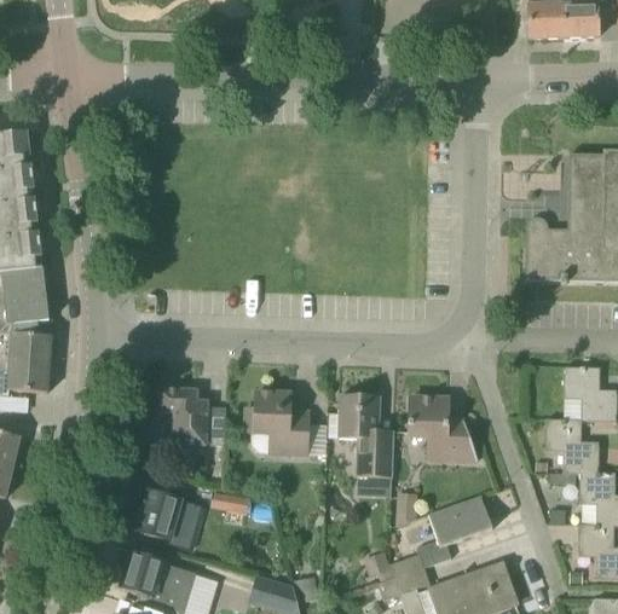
[(565,36),(562,0),(544,0),(527,0),(530,36),(565,36)]
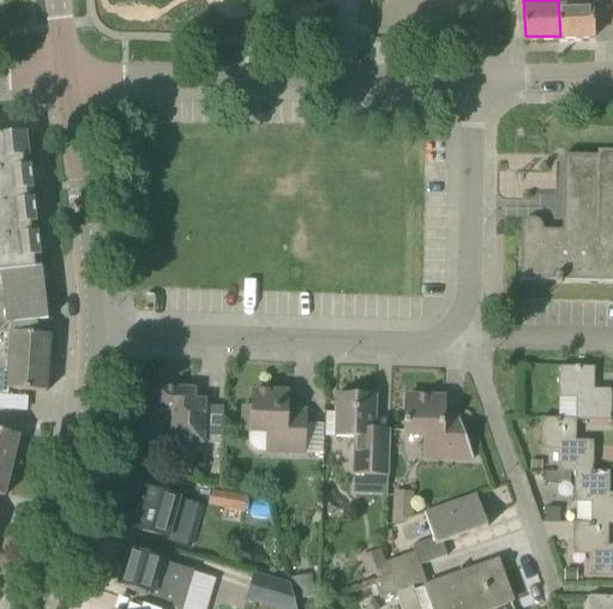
[(559,0),(558,0),(560,36),(594,35),(592,0),(559,0)]
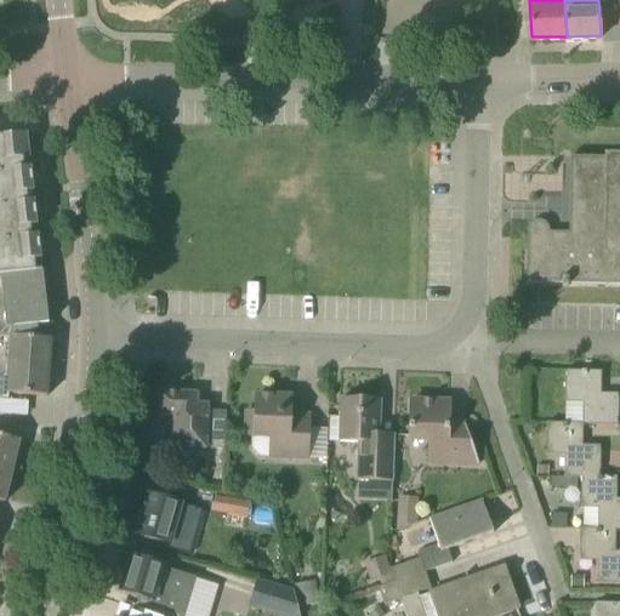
[(0,272),(43,268),(43,267),(27,130),(0,132),(0,272)]
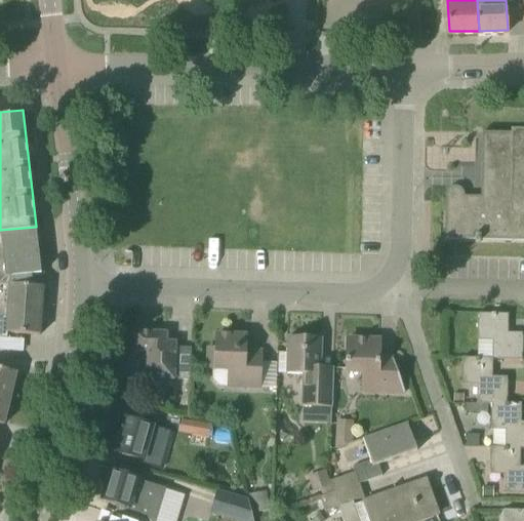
[(456,183),(446,192),(445,236),(476,237),(476,239),(481,239),(481,237),(523,237),(523,129),(483,129),(481,193),(466,193),(456,183)]
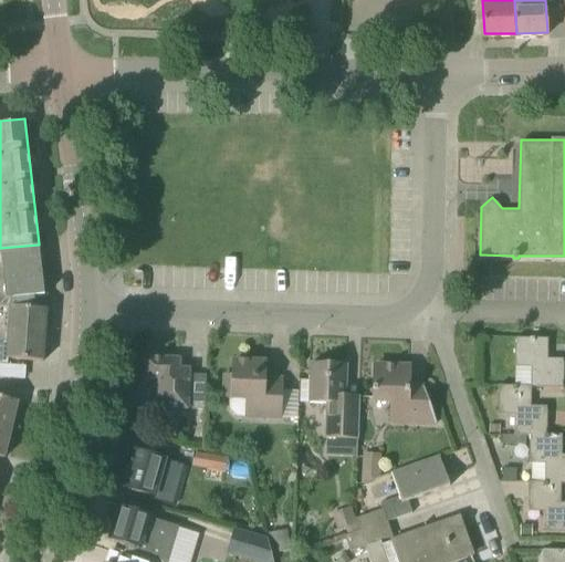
[(0,303),(11,304),(11,303),(37,305),(37,304),(34,293),(45,291),(40,243),(39,243),(39,245),(0,248),(0,303)]
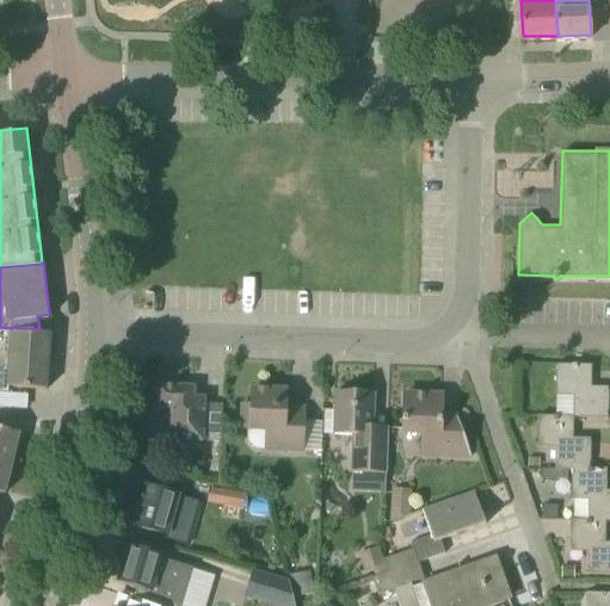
[(0,387),(8,388),(10,383),(47,385),(51,329),(39,328),(39,329),(12,327),(12,328),(0,327),(0,387)]
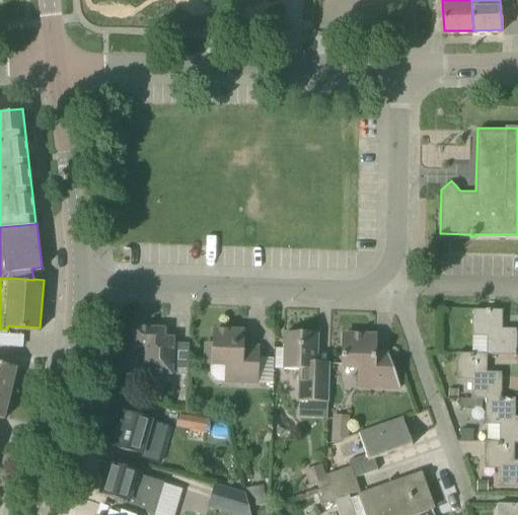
[(504,307),(473,306),(472,329),(488,329),(487,351),(488,352),(517,352),(517,328),(503,328),(504,307)]
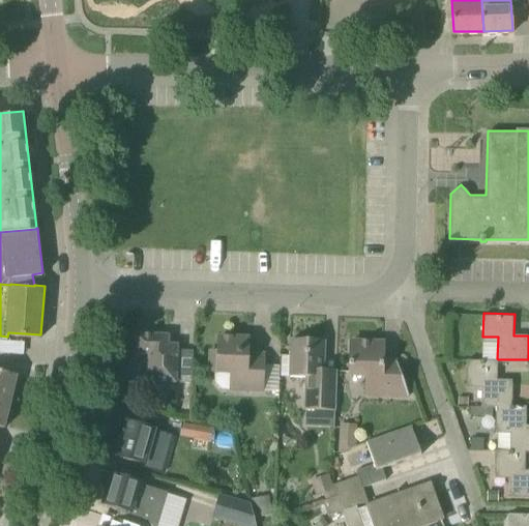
[(193,380),(193,369),(194,348),(178,347),(178,342),(169,342),(169,332),(136,331),(136,350),(149,351),(148,379),(193,380)]
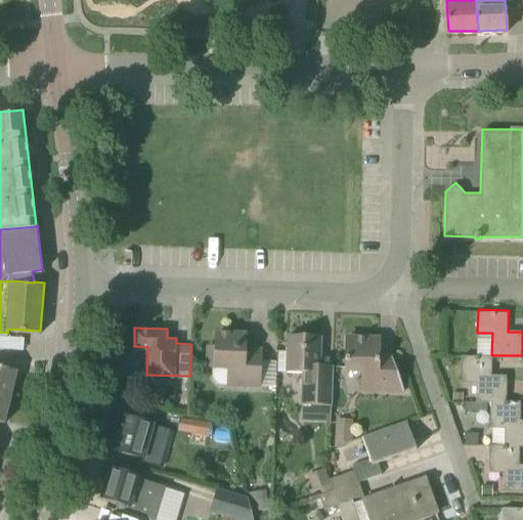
[(228,383),(260,384),(261,347),(246,346),(246,332),(217,331),(216,345),(208,344),(208,363),(216,363),(216,365),(229,366),(228,383)]
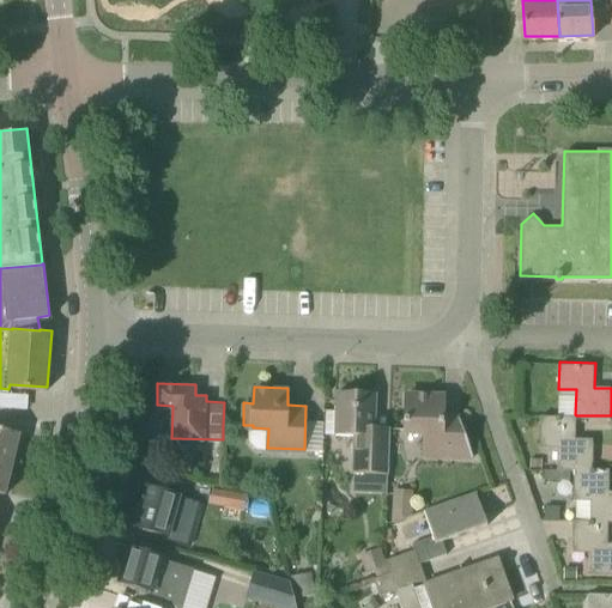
[(338,389),(335,432),(356,433),(355,470),(388,472),(389,425),(375,424),(376,390),(338,389)]
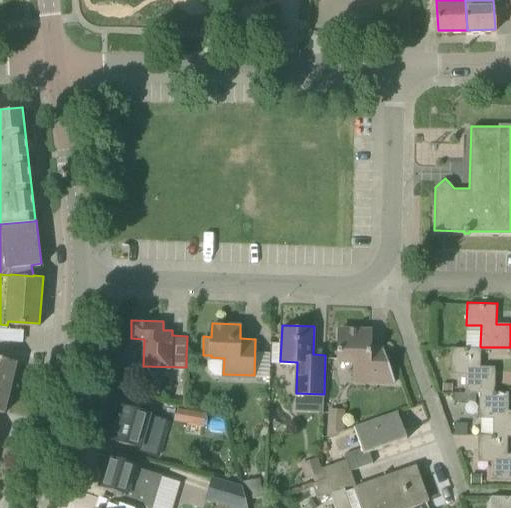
[(339,327),(338,360),(354,360),(353,379),(395,379),(384,347),(370,346),(371,328),(339,327)]
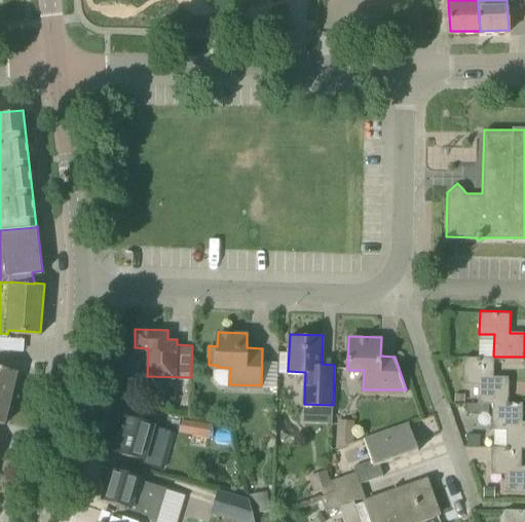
[(478,401),(492,401),(509,401),(509,400),(510,378),(494,377),(494,357),(493,356),(463,355),(463,378),(478,379),(478,401)]
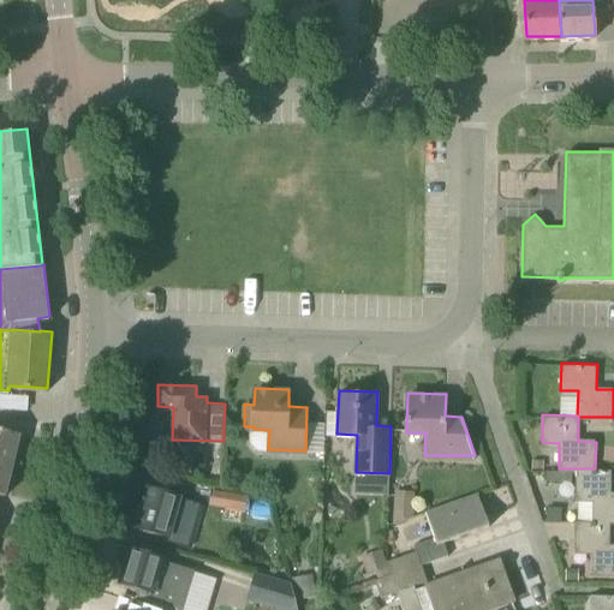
[(0,459),(12,462),(21,432),(0,426),(0,459)]
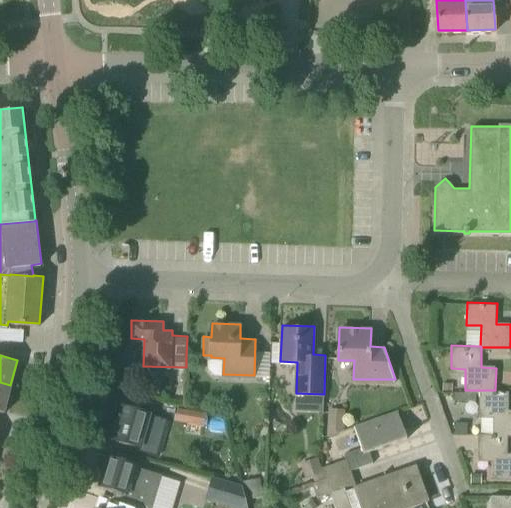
[(0,409),(4,411),(10,385),(0,382),(0,409)]
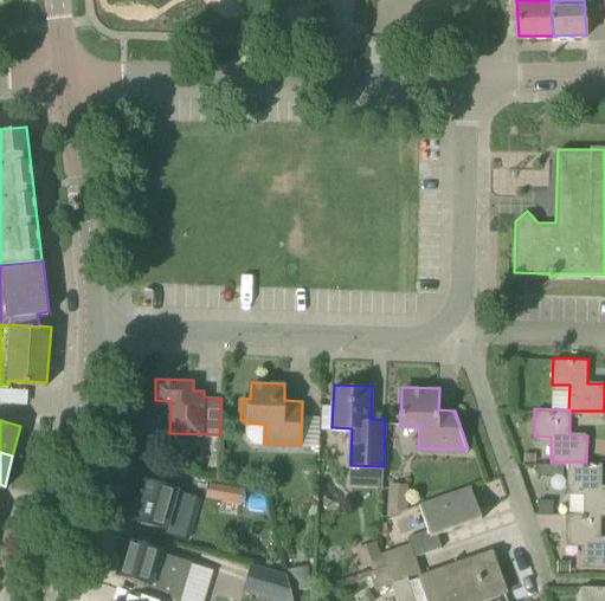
[(584,489),(584,512),(603,512),(603,514),(604,514),(604,486),(603,486),(603,461),(586,460),(586,461),(567,461),(567,488),(584,489)]
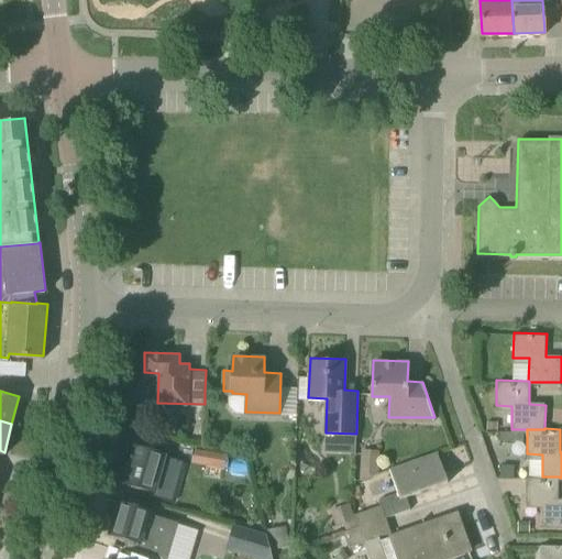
[(500,429),(500,438),(525,439),(525,429),(511,429),(500,429)]
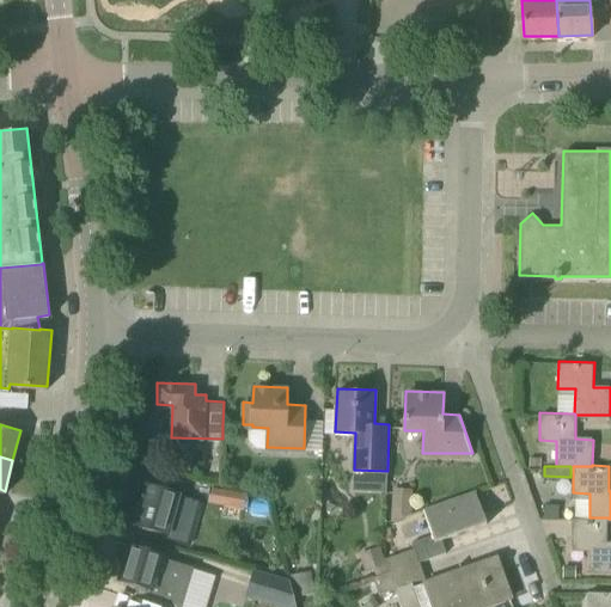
[(207,500),(206,501),(224,504),(227,486),(203,482),(200,498),(207,500)]
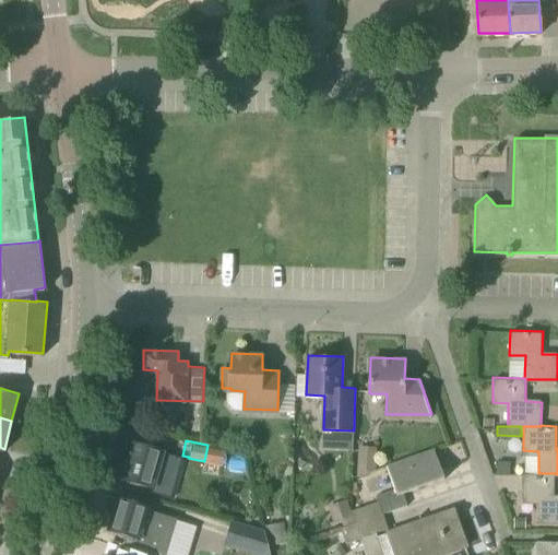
[(125,479),(153,487),(154,485),(170,489),(175,479),(157,473),(164,450),(134,441),(125,479)]
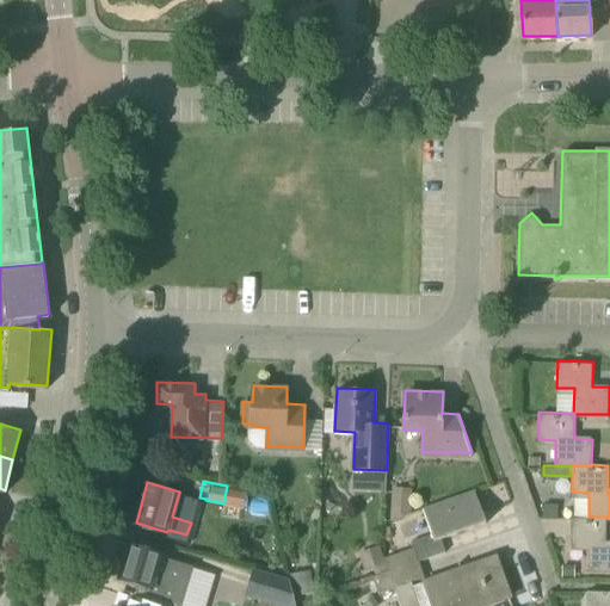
[(411,539),(413,546),(384,556),(389,568),(418,557),(418,558),(445,549),(441,537),(486,520),(474,488),(423,506),(432,532),(411,539)]
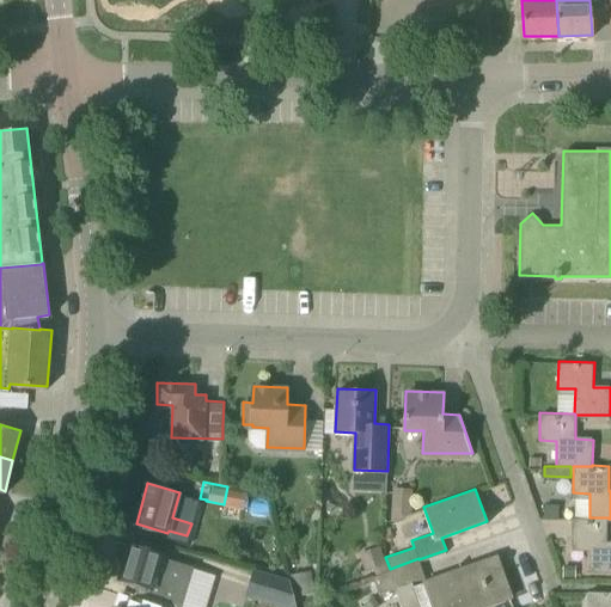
[(411,510),(413,495),(393,495),(392,517),(411,510)]
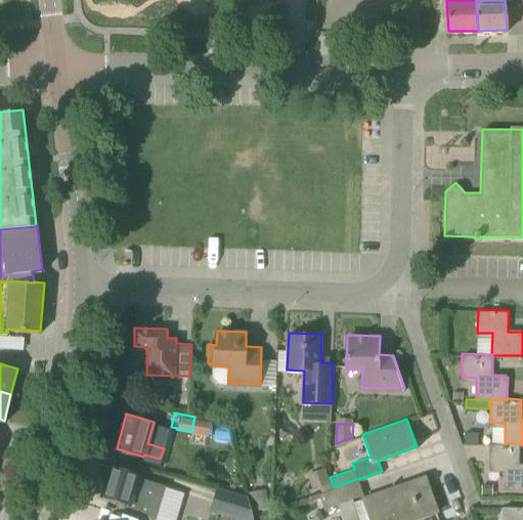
[(466,451),(484,452),(485,430),(467,430),(466,451)]
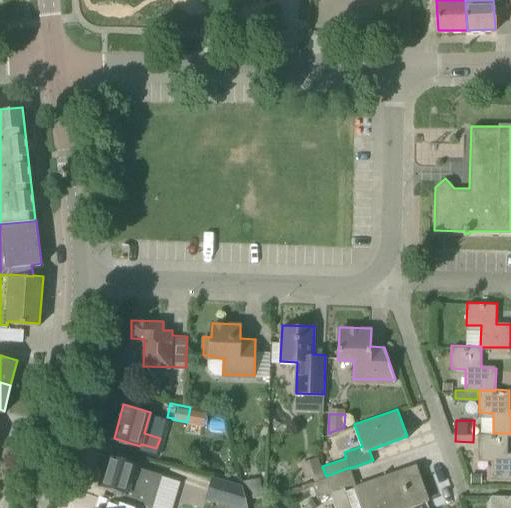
[(509,433),(493,433),(478,432),(478,456),(492,456),(492,477),(510,477),(510,454),(508,455),(509,434),(509,433)]
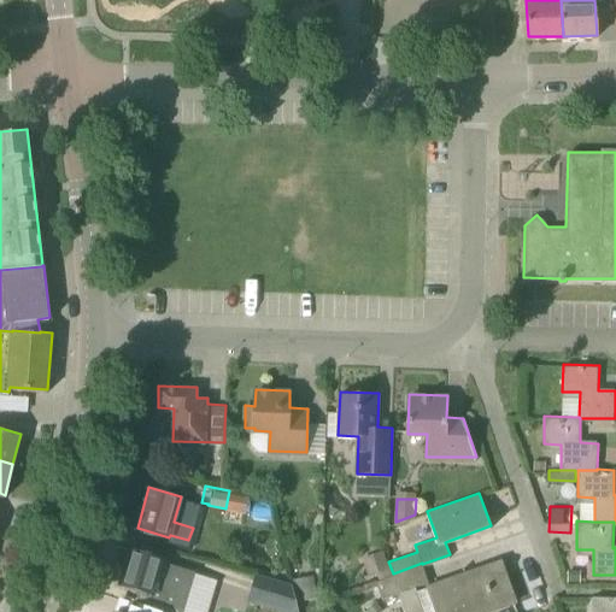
[(121,583),(138,588),(135,596),(186,611),(206,611),(218,577),(164,562),(164,559),(130,548),(121,583)]
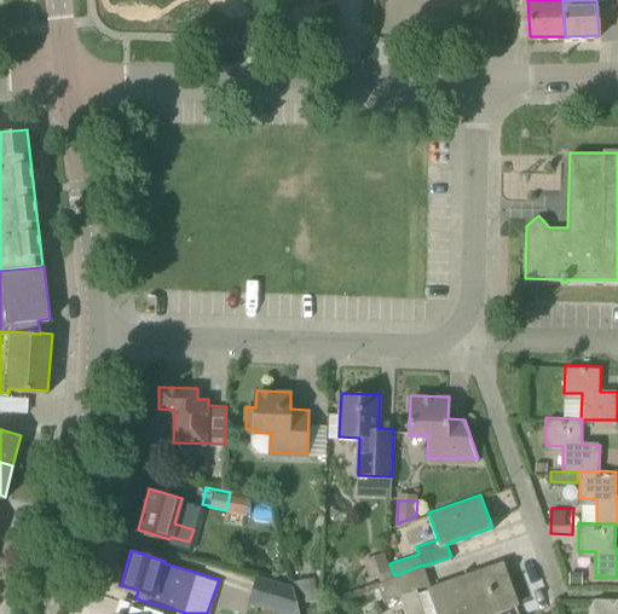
[(364,559),(370,575),(379,572),(391,568),(385,551),(364,559)]
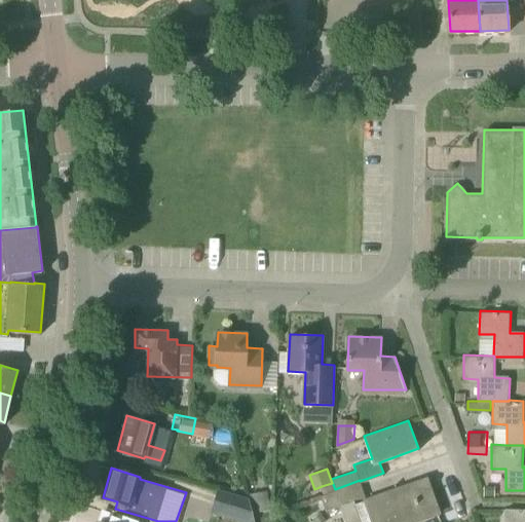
[(426,478),(367,499),(343,508),(347,521),(407,521),(439,512),(426,478)]
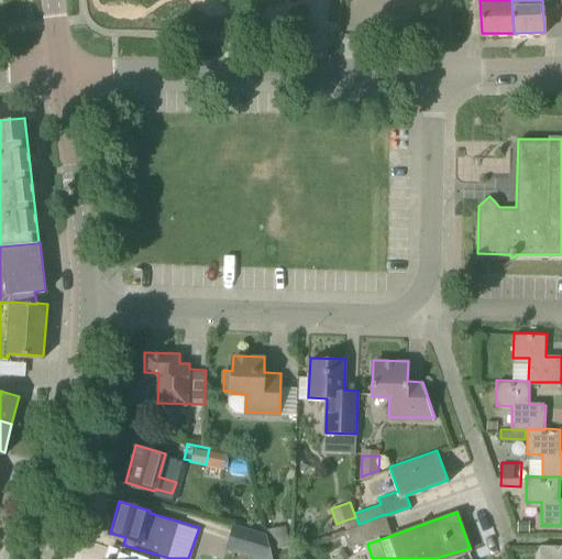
[(385,514),(359,524),(343,529),(350,546),(366,540),(392,530),(385,515),(385,514)]
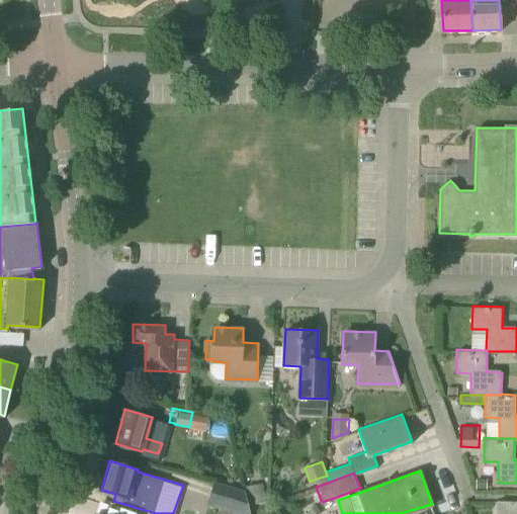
[(214,480),(206,503),(243,513),(250,513),(245,489),(214,480)]
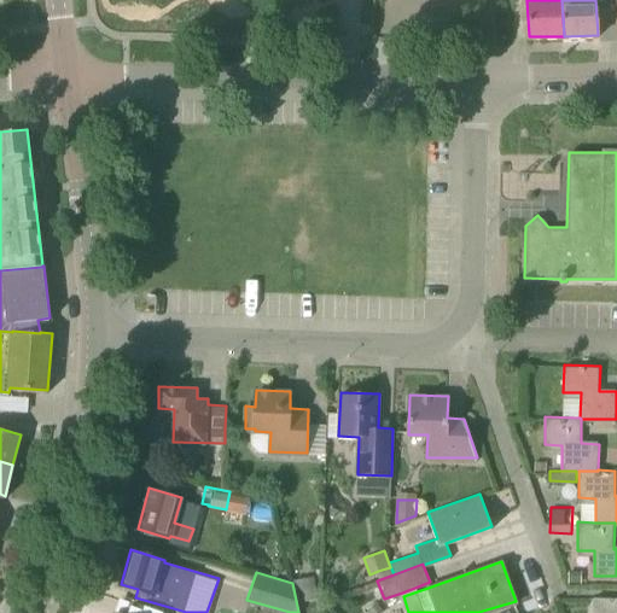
[(319,595),(314,574),(294,578),(298,599),(319,595)]
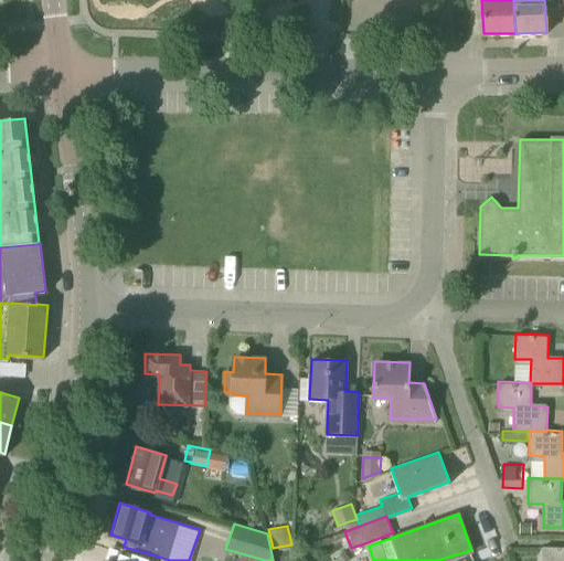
[(563,546),(543,546),(542,560),(563,560),(563,546)]
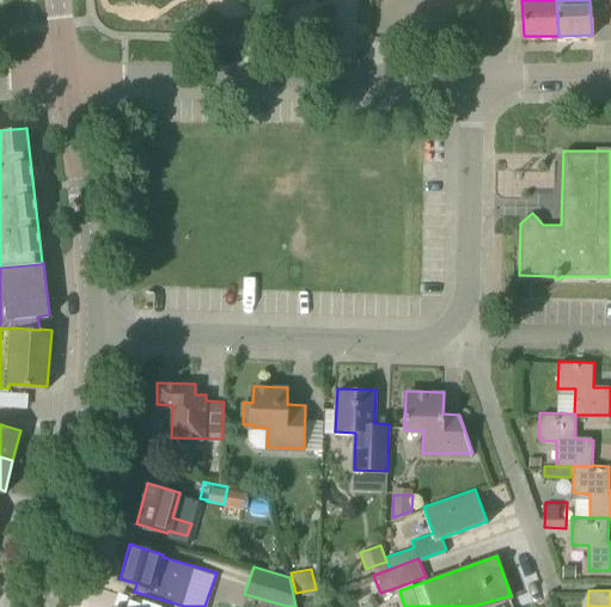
[(164,606),(134,596),(129,606),(122,606),(116,605),(115,606),(164,606)]
